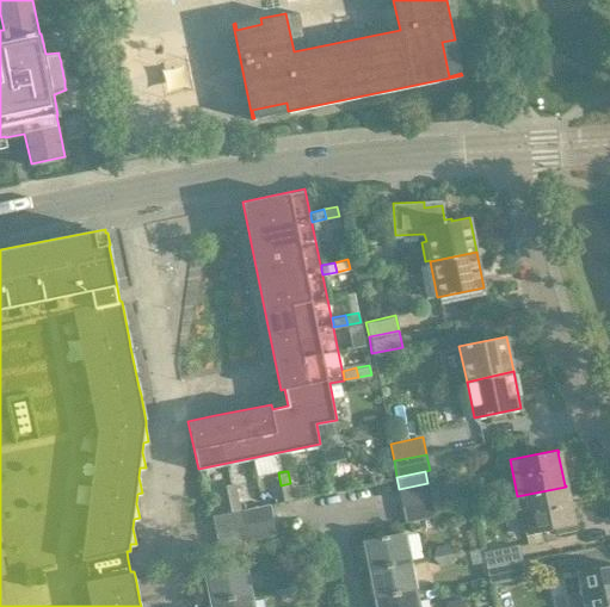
[(229,483),(226,483),(228,496),(238,494),(235,482),(229,483)]
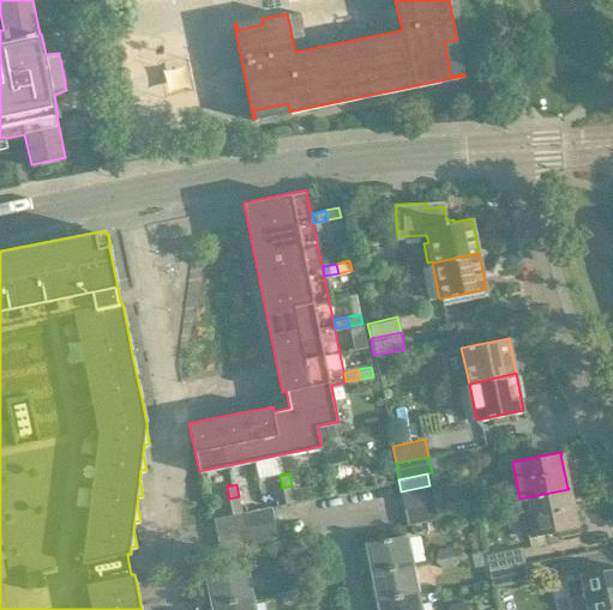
[(292,485),(282,488),(286,501),(292,500),(294,500),(292,485)]
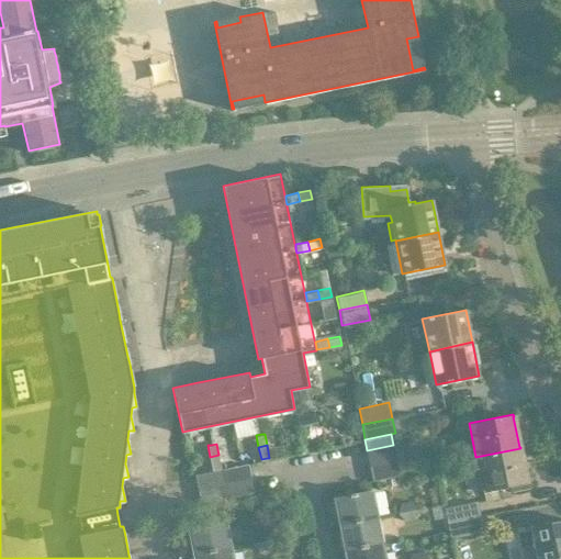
[(393,445),(367,450),(370,465),(395,459),(393,445)]
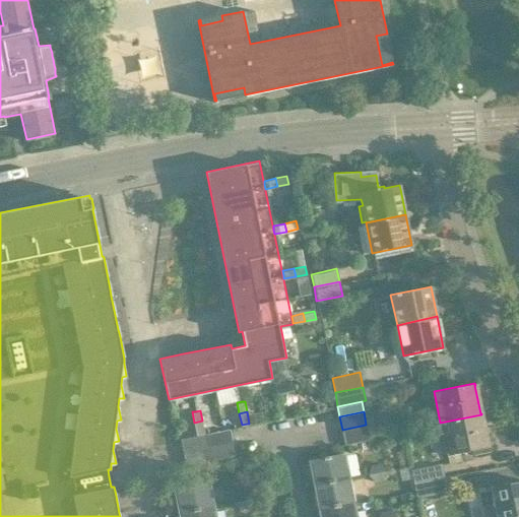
[(481,414),(440,423),(447,454),(471,449),(472,453),(491,450),(485,424),(482,425),(480,415),(481,415),(481,414)]
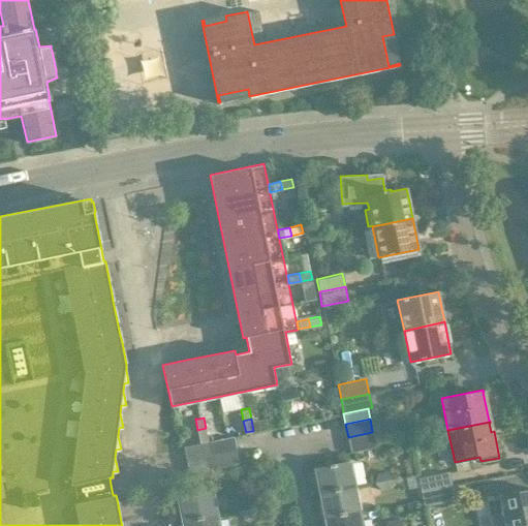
[(206,428),(197,430),(199,441),(203,441),(208,440),(206,428)]
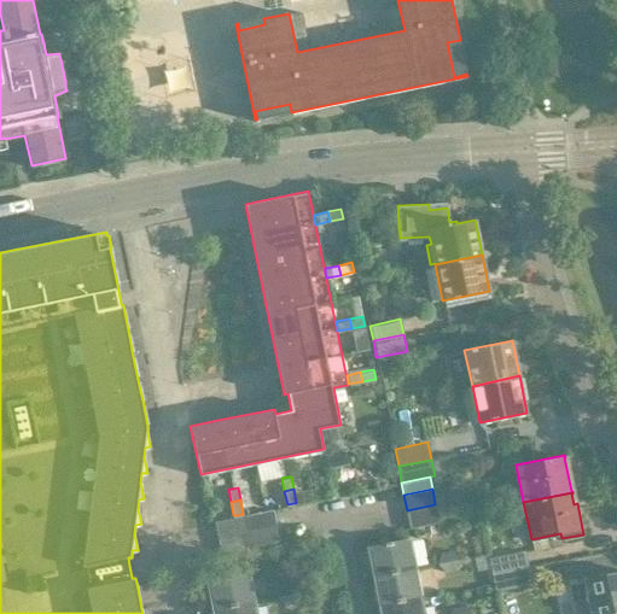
[(435,504),(407,510),(411,526),(438,520),(435,504)]
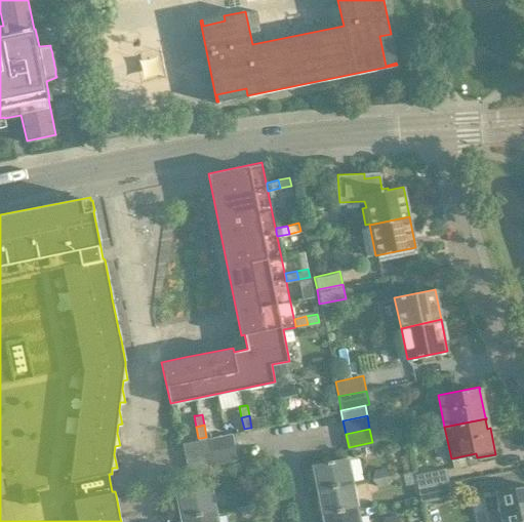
[(231,433),(206,438),(209,450),(234,445),(231,433)]
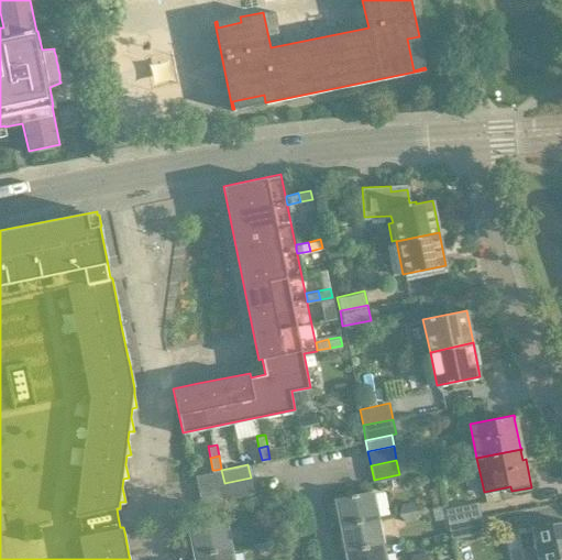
[(196,474),(198,489),(224,483),(221,470),(196,474)]
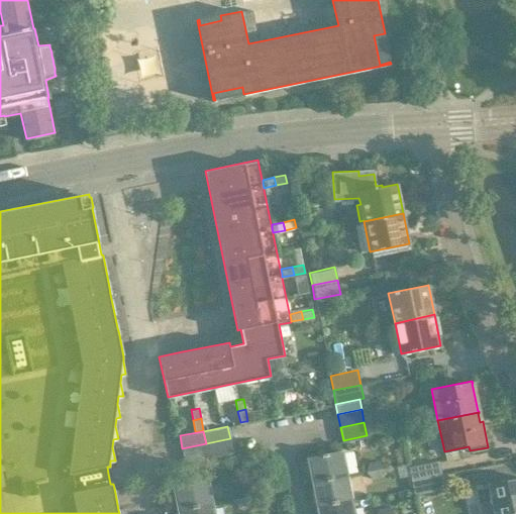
[(230,438),(206,443),(208,455),(232,450),(230,438)]
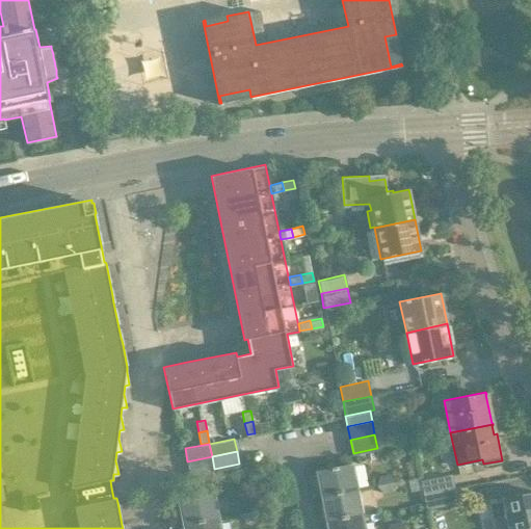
[(212,456),(187,461),(190,474),(214,469),(212,456)]
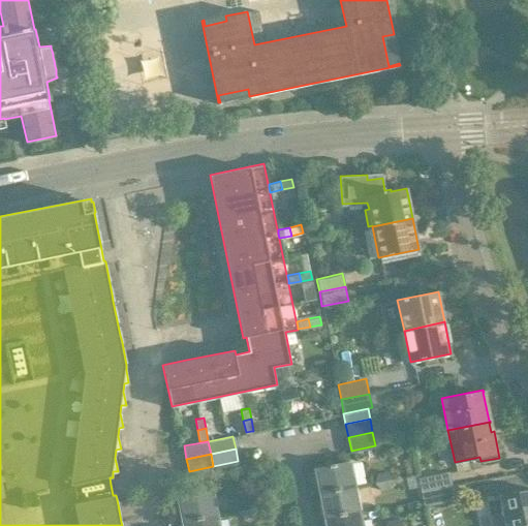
[(315,467),(320,492),(354,485),(349,460),(315,467)]
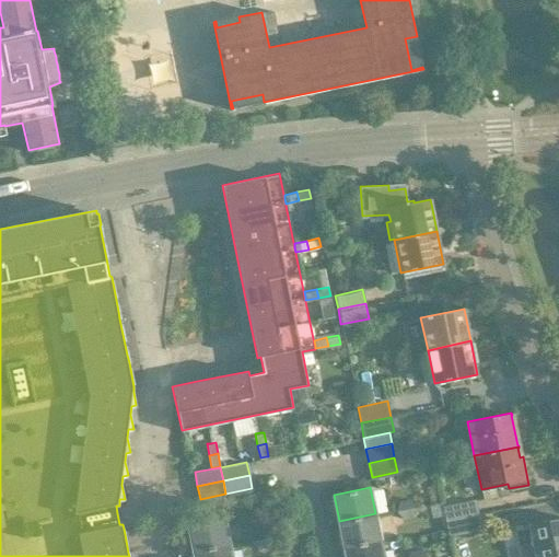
[(398,500),(395,509),(415,506),(408,498),(398,500)]
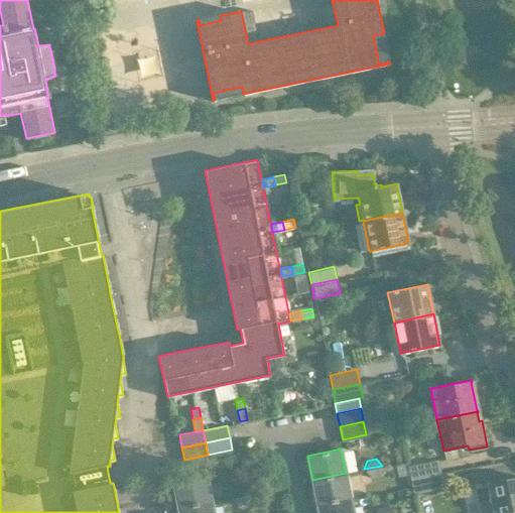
[(407,466),(410,479),(439,472),(436,459),(407,466)]
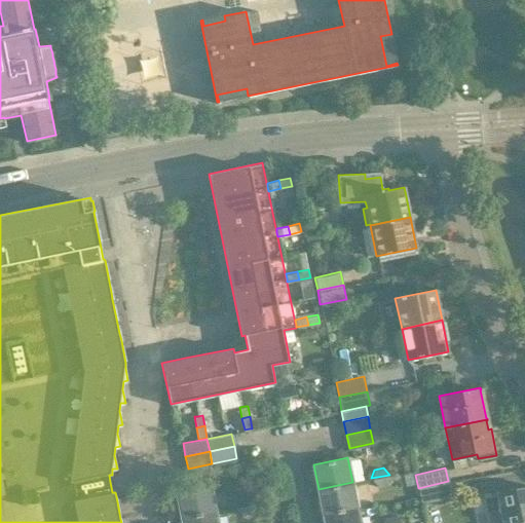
[(389,475),(371,478),(377,485),(386,483),(389,475)]
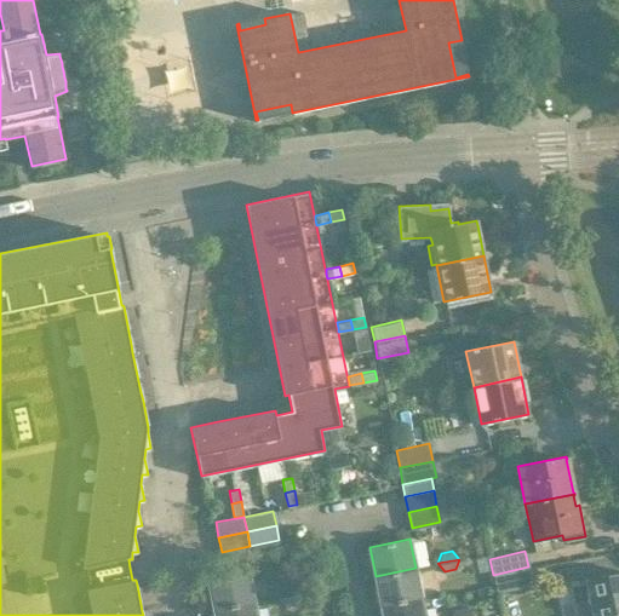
[(528,566),(493,575),(497,591),(532,583),(528,566)]
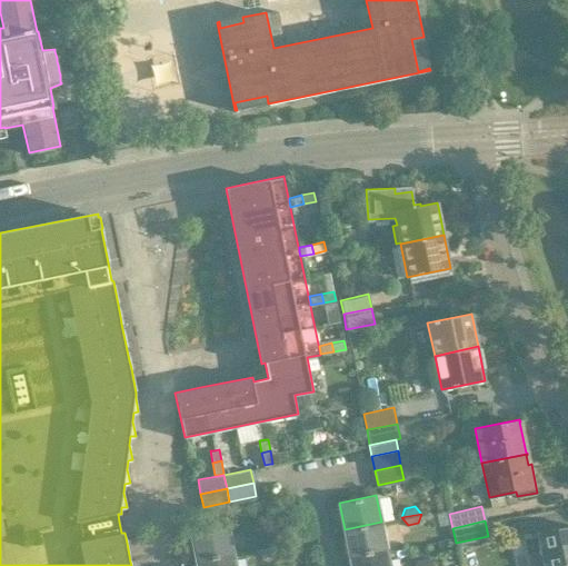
[(381,522),(345,529),(350,556),(386,548),(381,522)]
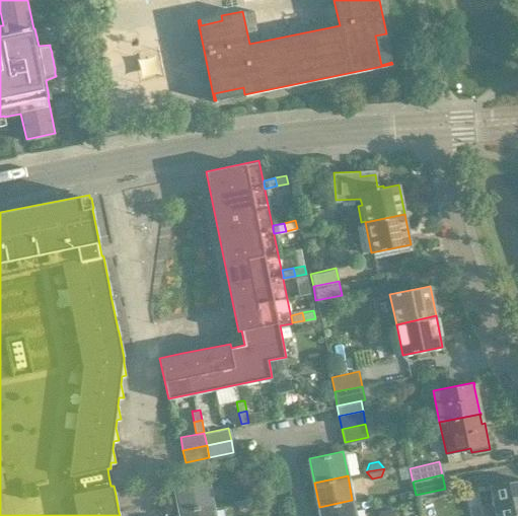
[(173,487),(178,511),(213,504),(208,478),(173,487)]
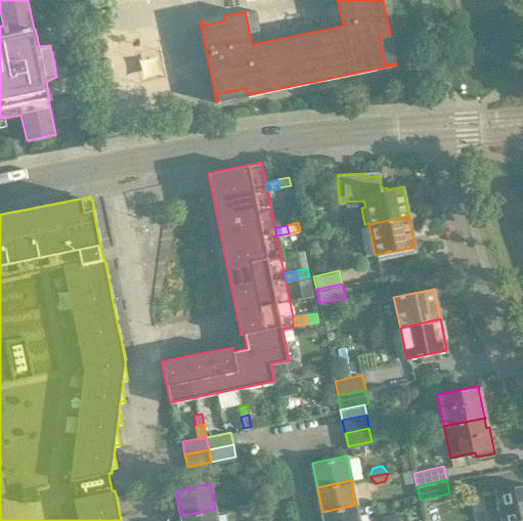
[(522,484),(494,491),(499,520),(518,520),(522,520),(522,484)]
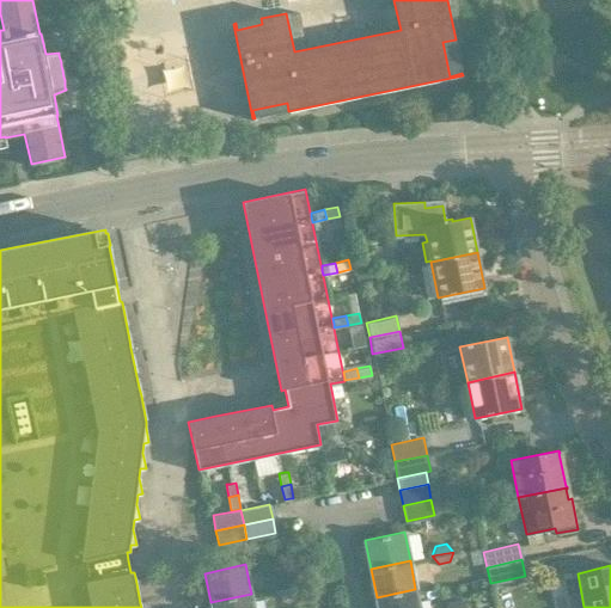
[(277,578),(274,589),(295,584),(288,576),(277,578)]
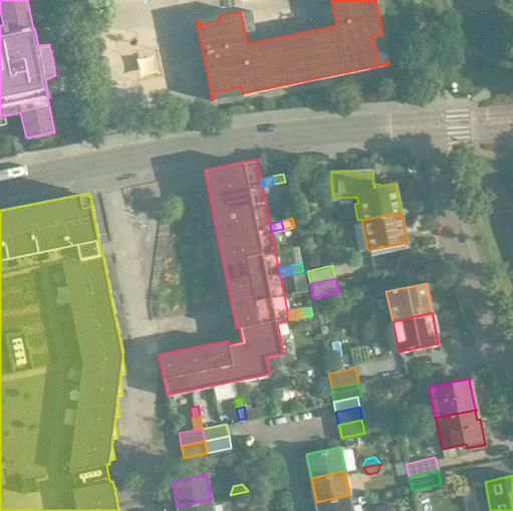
[(248,491),(230,495),(236,502),(245,500),(248,491)]
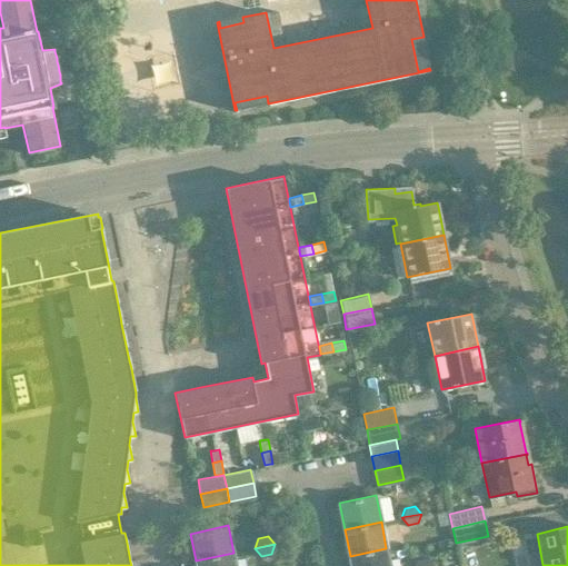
[(389,565),(388,558),(396,556),(394,548),(387,549),(386,548),(350,556),(351,565),(389,565)]
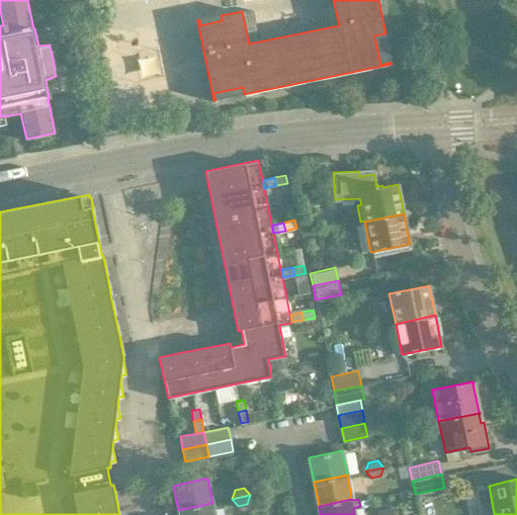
[(214,514),(212,503),(178,510),(179,514),(214,514)]
